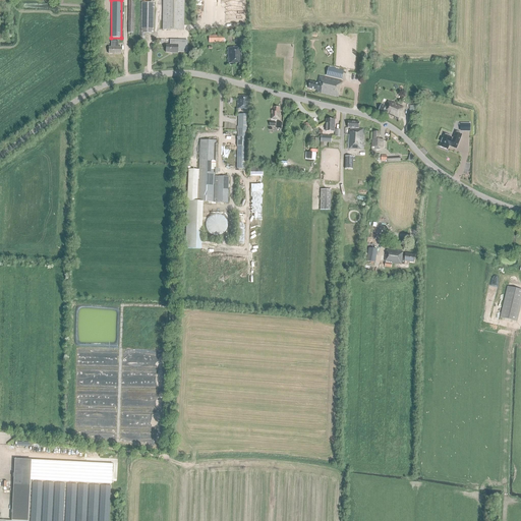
[(162,0),(162,30),(183,31),(183,0),(162,0)]
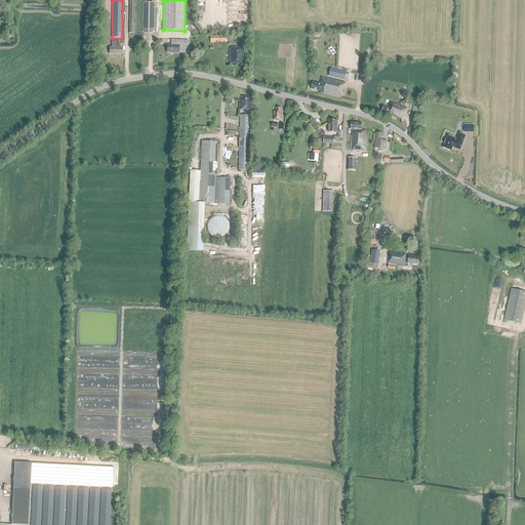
[(246,0),(228,0),(229,16),(247,16),(246,0)]
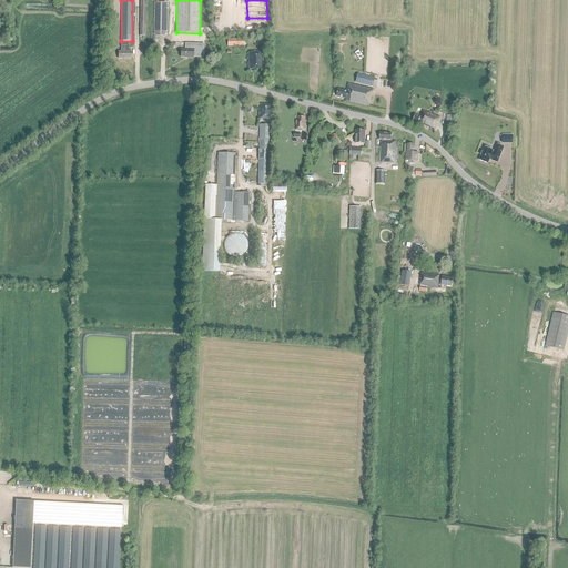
[(153,42),(158,42),(158,37),(166,37),(166,3),(153,3),(153,42)]
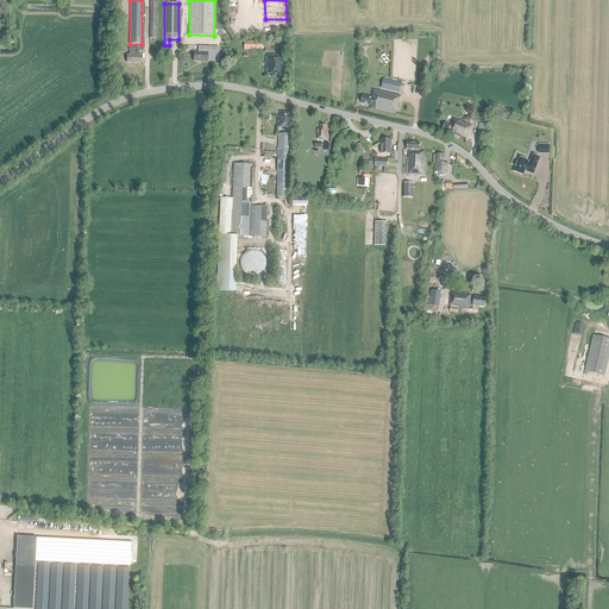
[(207,50),(203,50),(203,52),(194,52),(193,62),(198,62),(207,63),(207,52),(214,54),(215,45),(207,45),(207,50)]
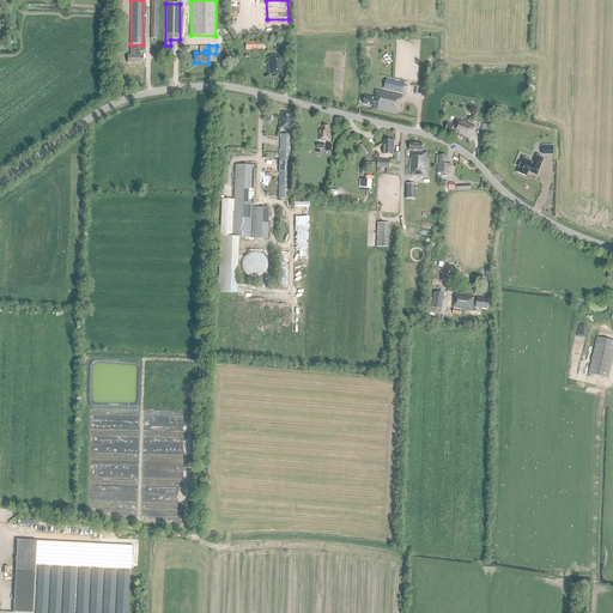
[(131,55),(128,55),(127,64),(143,64),(143,56),(139,56),(139,49),(131,48),(131,55)]
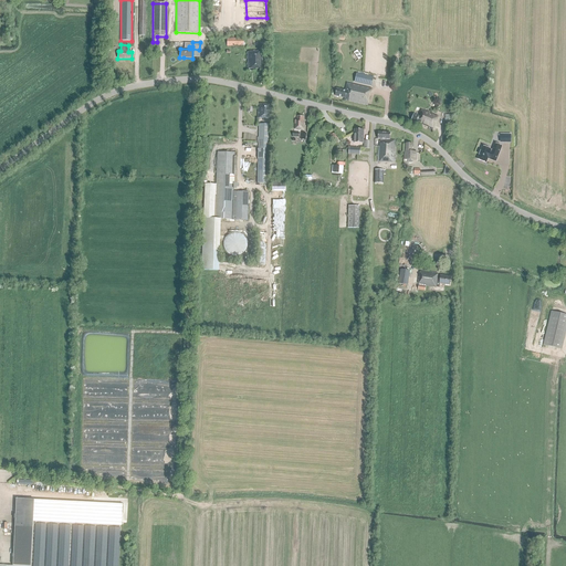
[(358,60),(363,58),(357,50),(354,52),(358,60)]
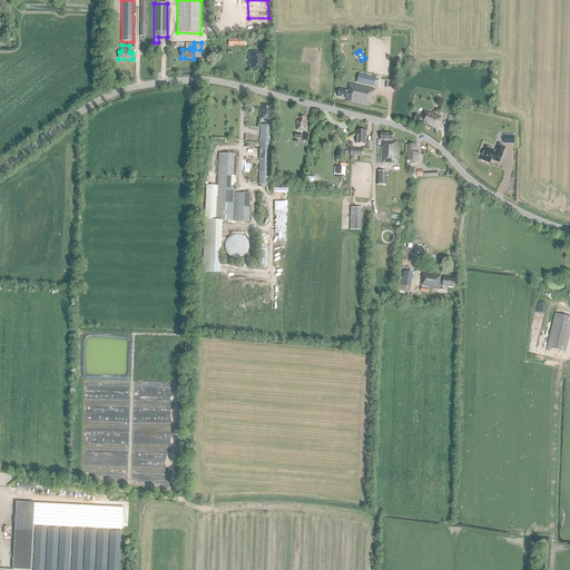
[(247,69),(262,69),(262,52),(248,52),(247,69)]
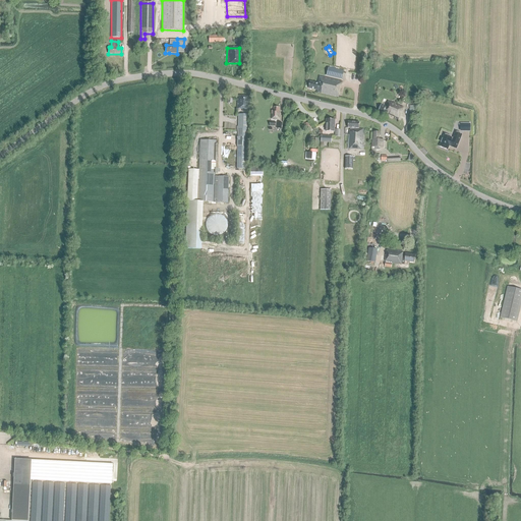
[(328,75),(338,77),(340,71),(335,70),(335,69),(330,68),(329,68),(328,75)]
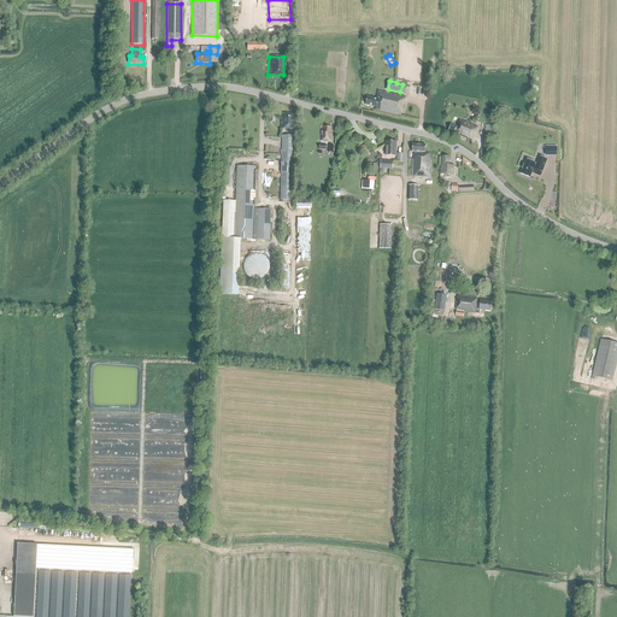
[(376,110),(400,116),(405,98),(378,90),(376,100),(368,98),(365,105),(376,109),(376,110)]
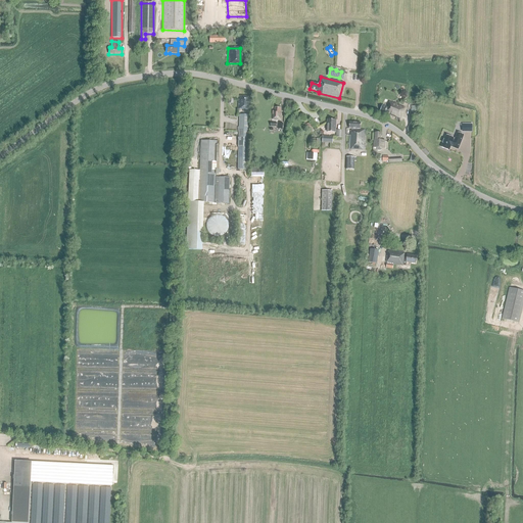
[(238,109),(248,110),(249,101),(248,101),(249,97),(240,96),(239,100),(238,109)]
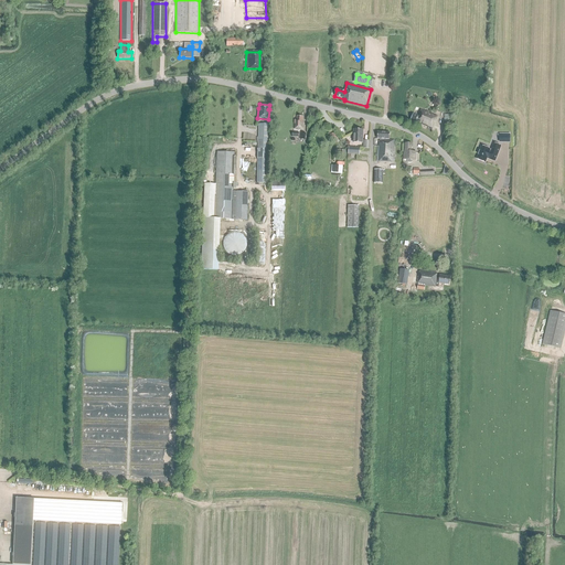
[(436,116),(425,112),(425,113),(419,110),(417,116),(412,115),(409,120),(418,124),(417,125),(420,126),(422,125),(428,127),(427,129),(430,130),(437,117),(436,116)]
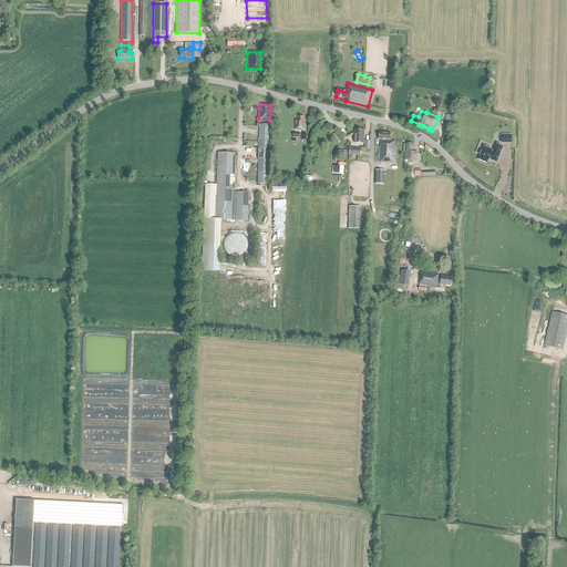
[(295,129),(298,129),(298,132),(294,132),(292,136),(300,136),(300,130),(303,130),(303,122),(302,122),(303,116),(297,116),(297,120),(296,120),(295,129)]
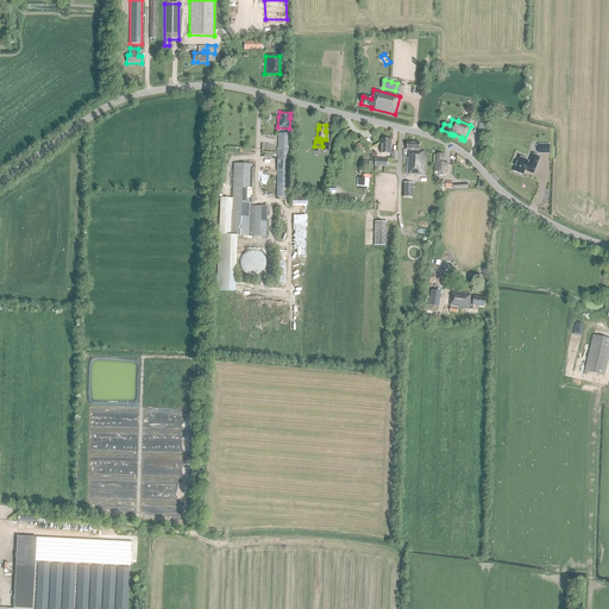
[(390,155),(391,140),(382,140),(381,154),(390,155)]
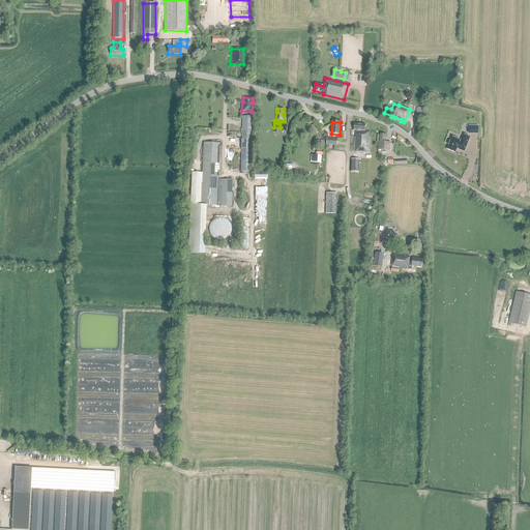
[(252,124),(241,124),(241,139),(251,140),(252,124)]
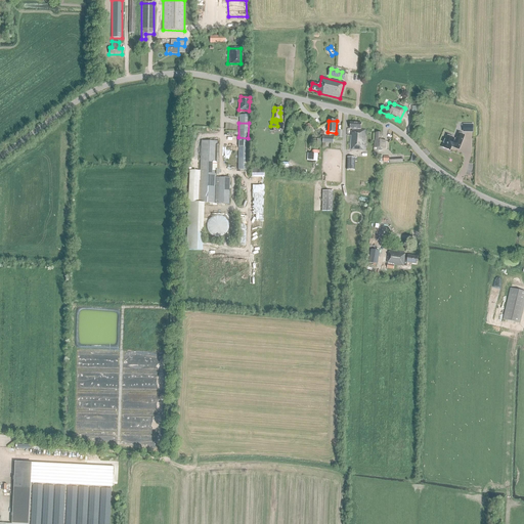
[(349,150),(364,151),(364,130),(357,130),(357,129),(360,129),(360,123),(350,123),(350,129),(352,129),(351,131),(350,131),(349,150)]
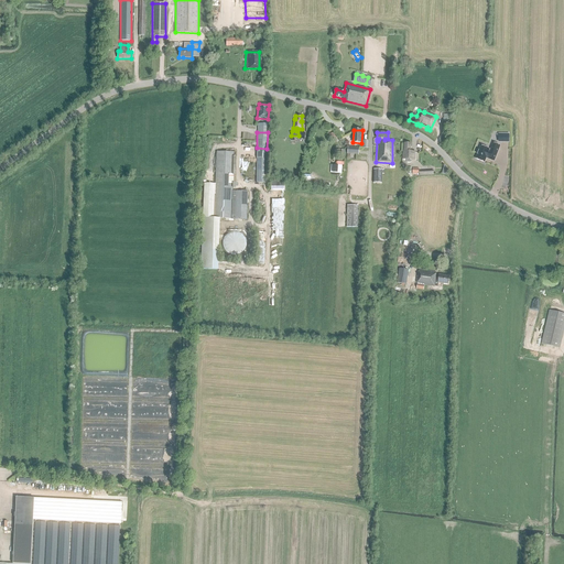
[(410,143),(404,143),(403,151),(402,151),(402,160),(407,160),(407,162),(408,163),(410,163),(411,162),(411,160),(414,160),(414,151),(410,151),(410,143)]
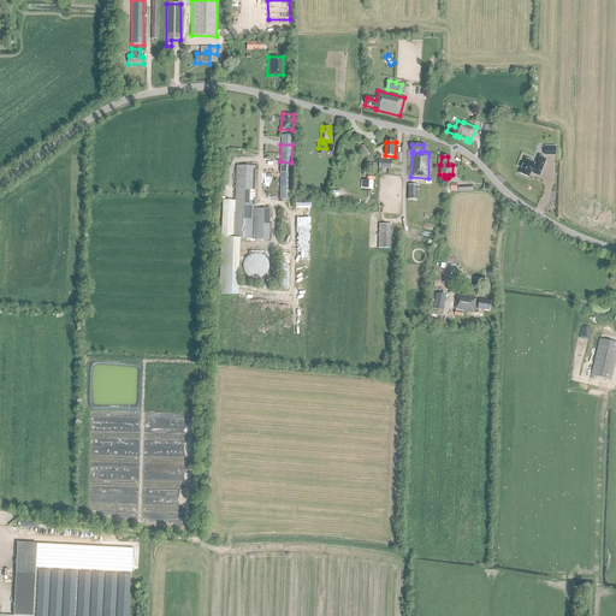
[(520,173),(528,177),(531,172),(539,176),(546,159),(538,157),(535,164),(525,159),(520,173)]
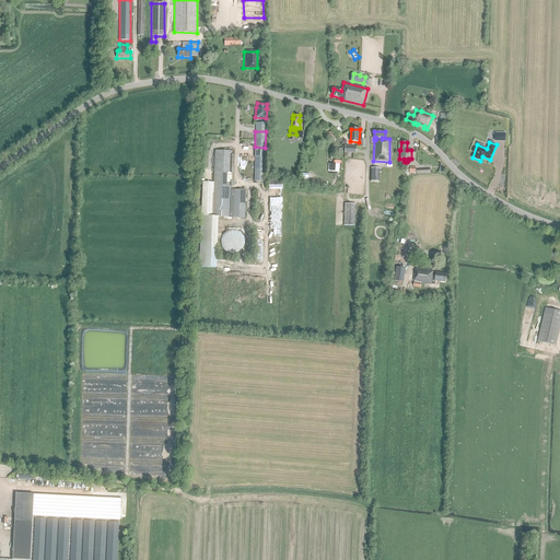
[(229,217),(230,189),(232,151),(214,150),(213,183),(211,216),(218,217),(229,217)]
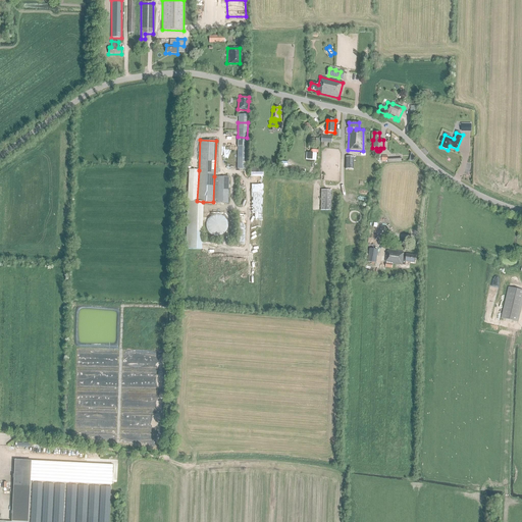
[(237,168),(246,169),(247,142),(238,142),(237,168)]
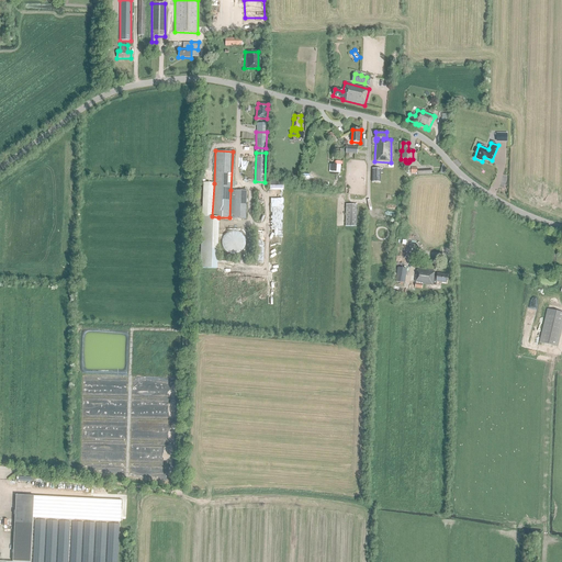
[(329,164),(329,172),(340,173),(340,165),(329,164)]
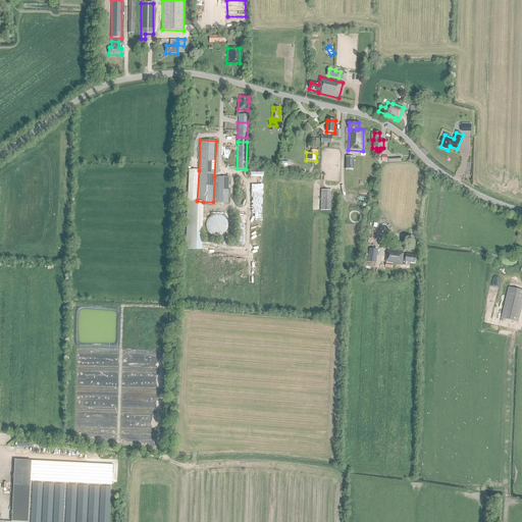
[(346,169),(354,169),(354,157),(346,157),(346,169)]
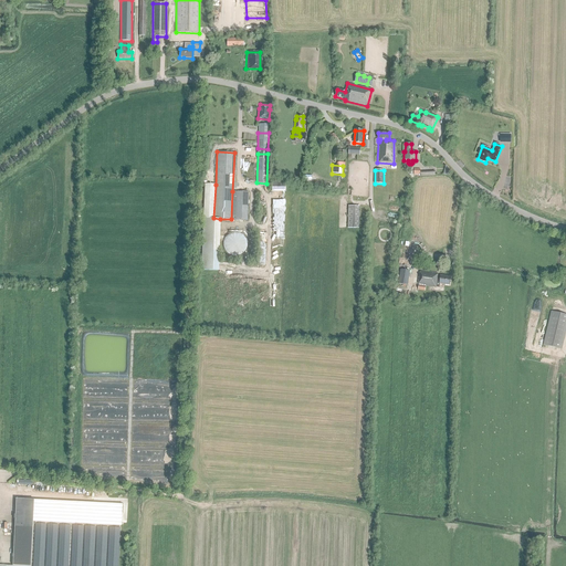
[(216,185),(205,184),(202,218),(201,270),(218,271),(220,219),(213,218),(216,185)]
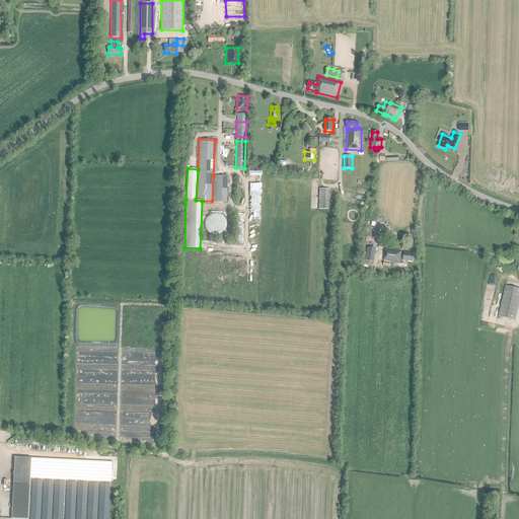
[(215,201),(226,202),(227,175),(216,175),(215,201)]
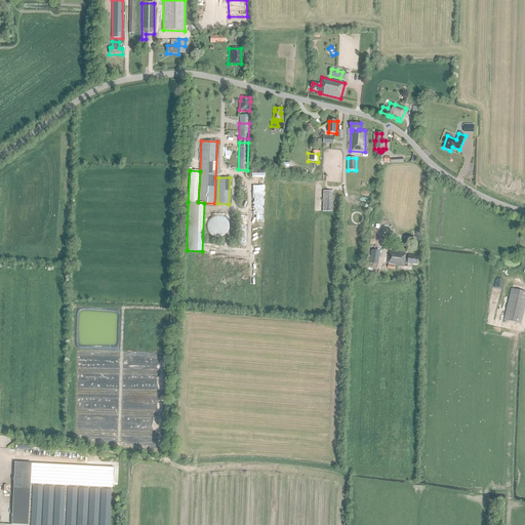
[(264,189),(253,189),(253,213),(256,213),(256,221),(264,221),(264,189)]
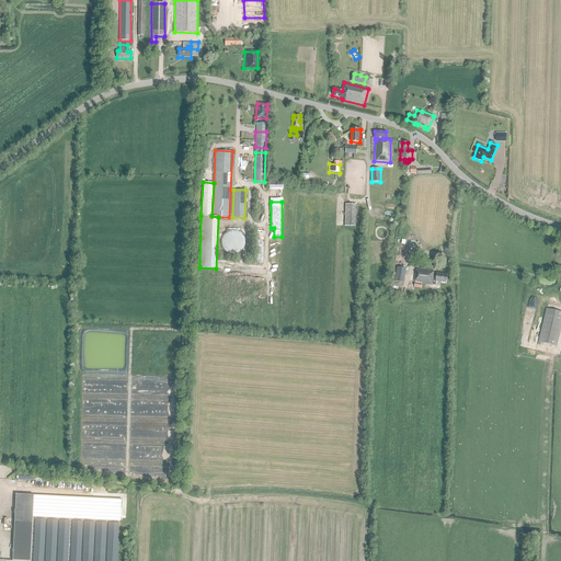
[(344,226),(355,227),(356,205),(345,204),(344,226)]
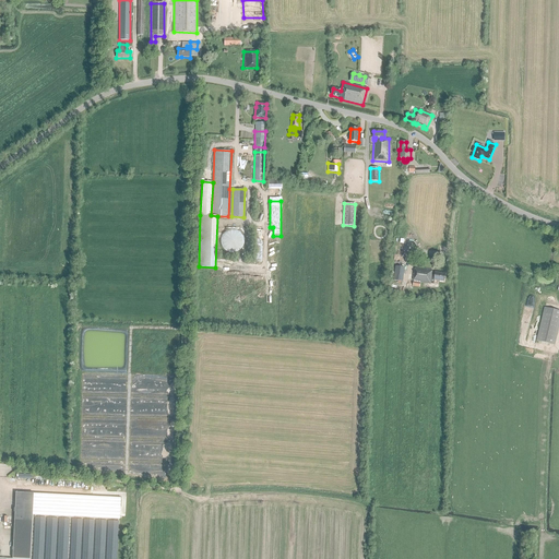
[(244,245),(244,242),(244,241),(244,239),(244,238),(242,236),(242,235),(241,234),(240,233),(238,232),(237,230),(236,230),(234,229),(233,229),(230,229),(229,230),(227,230),(226,232),(225,233),(224,234),(223,235),(222,236),(221,237),(221,239),(221,240),(221,242),(221,244),(222,246),(222,247),(223,248),(224,249),(225,250),(226,251),(228,252),(229,252),(232,253),(233,253),(235,252),(236,252),(237,251),(239,251),(240,250),(241,249),(242,247),(242,246),(244,245)]
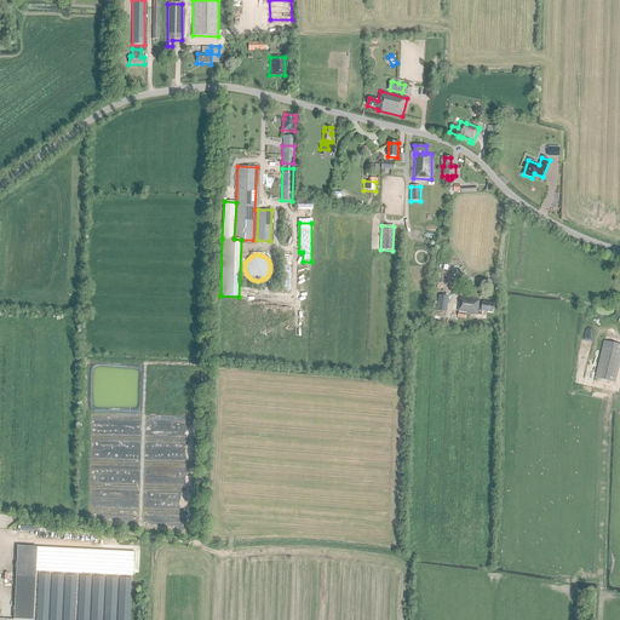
[(292,265),(292,258),(283,257),(282,293),(291,293),(292,265)]
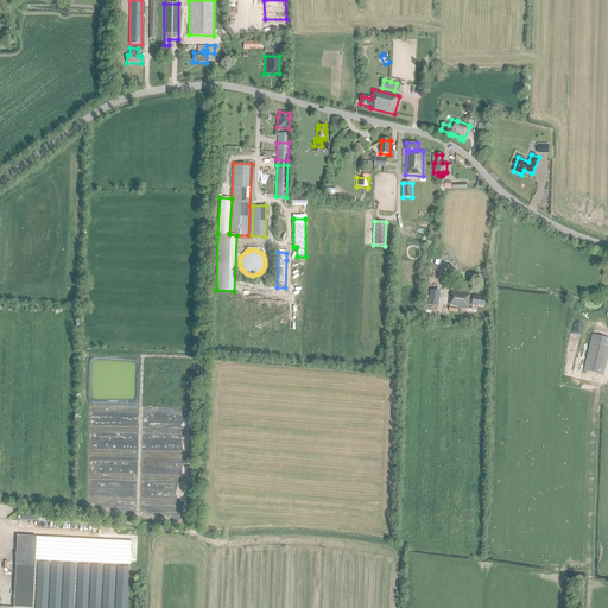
[(439,291),(431,290),(429,305),(437,306),(439,291)]
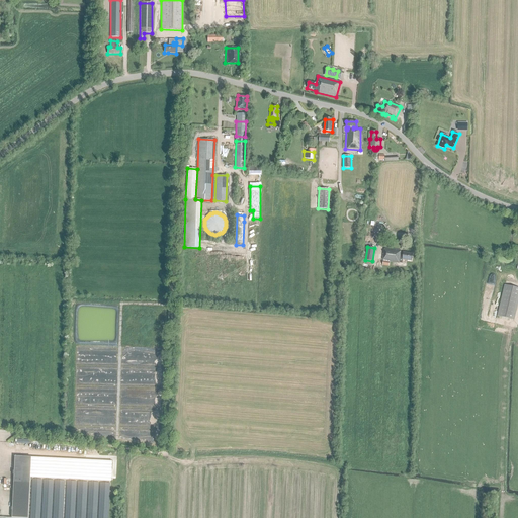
[(383,261),(383,266),(390,267),(391,262),(400,263),(400,259),(403,259),(403,260),(412,262),(413,254),(404,253),(404,254),(401,254),(401,251),(385,248),(383,261)]
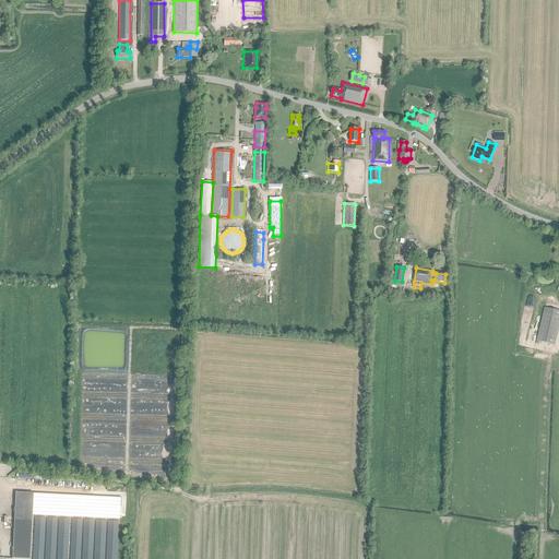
[(536,341),(555,345),(558,325),(558,310),(544,307),(536,341)]
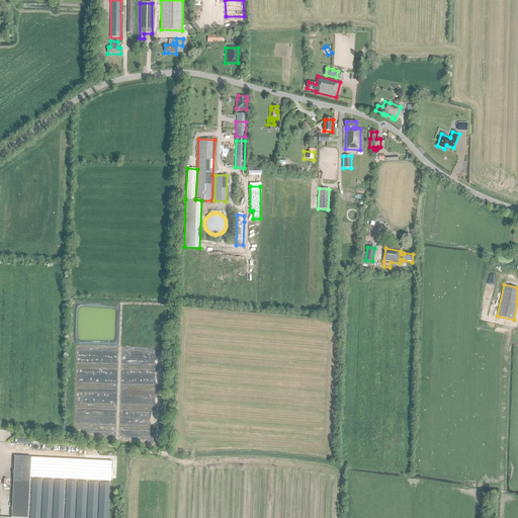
[(0,517),(28,517),(30,478),(110,481),(111,461),(14,457),(12,497),(2,497),(2,505),(12,505),(11,517),(0,517)]
